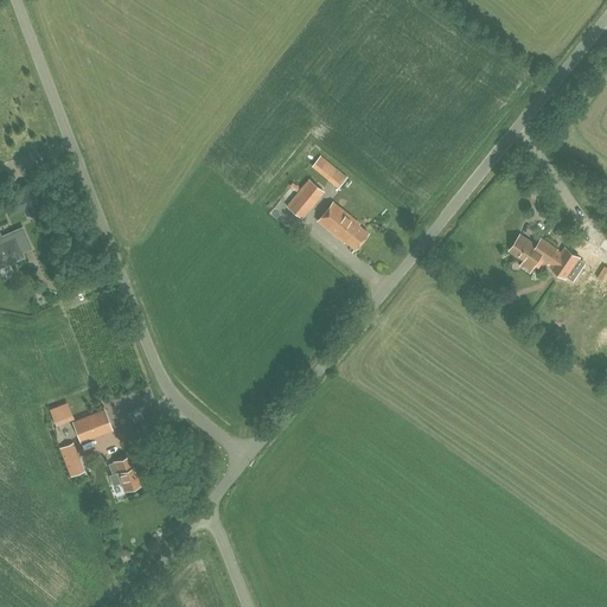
[(338,187),(347,177),(320,155),(312,166),(338,187)]
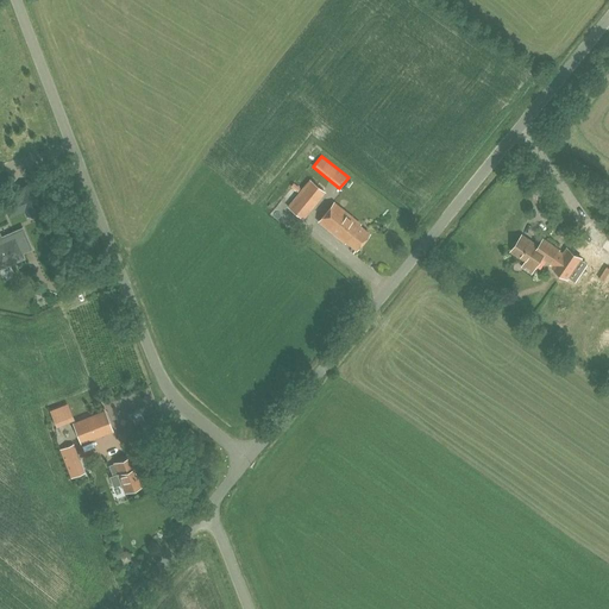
[(303,219),(326,192),(309,179),(287,206),(303,219)]
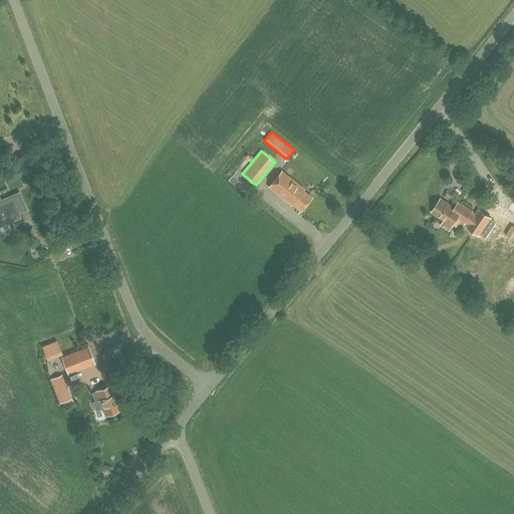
[(20,170),(25,182),(36,177),(31,165),(20,170)]
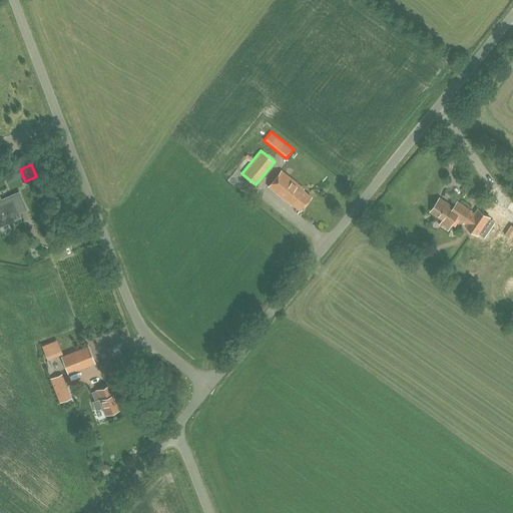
[(281,170),(269,186),(291,204),(292,203),(300,209),(311,196),(303,189),(303,188),(281,170)]
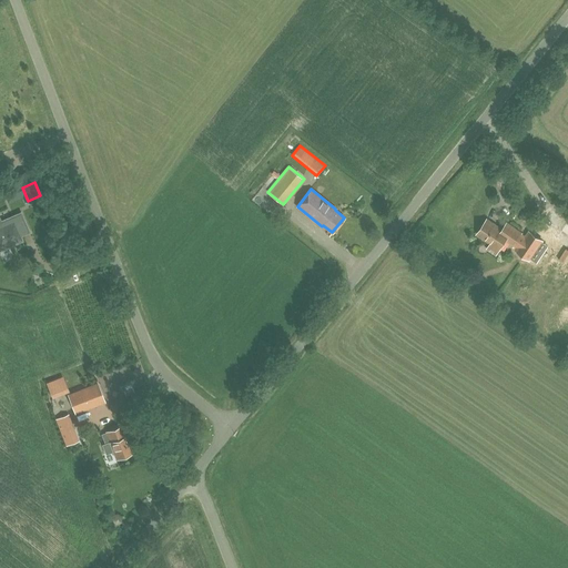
[(0,246),(1,249),(22,240),(21,236),(31,232),(21,211),(1,220),(0,216),(0,246)]
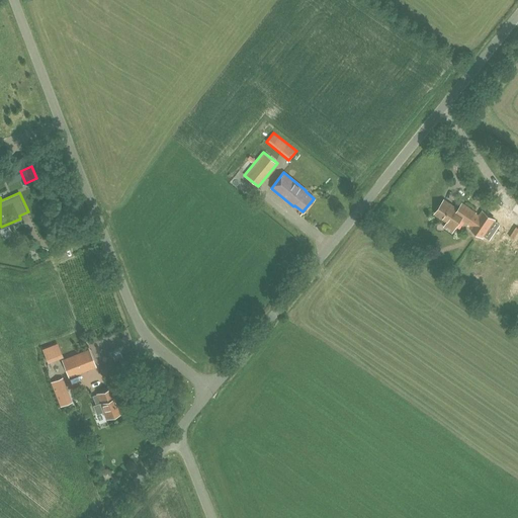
[(444,200),(435,213),(447,222),(443,227),(446,229),(446,228),(449,230),(449,231),(451,233),(455,228),(461,219),(472,226),(470,229),(483,237),(495,220),(483,211),(479,217),(476,213),(476,212),(462,203),(458,209),(444,200)]
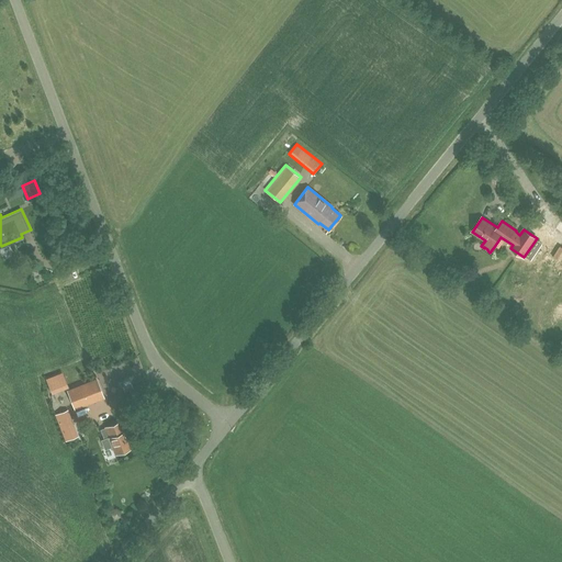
[(561,242),(552,237),(540,261),(561,272),(561,242)]
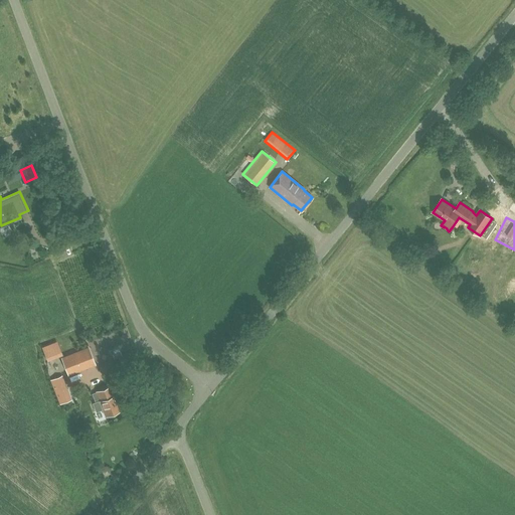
[(41,346),(47,360),(54,357),(49,343),(41,346)]
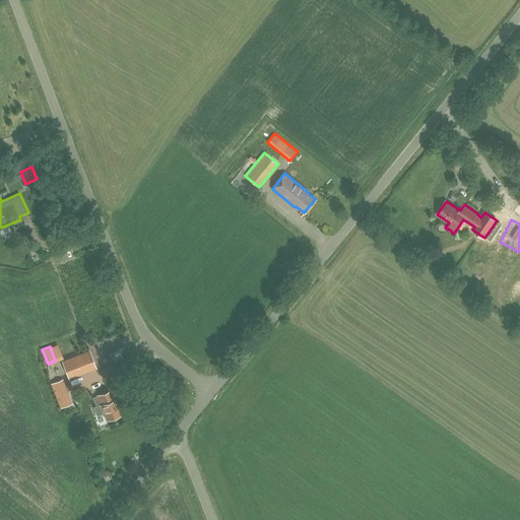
[(61,361),(68,380),(96,369),(89,350),(61,361)]
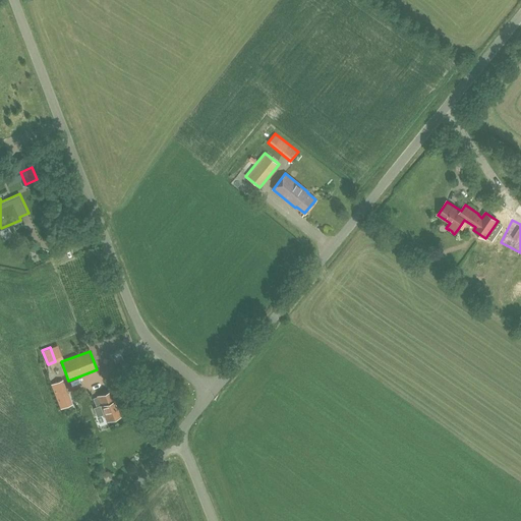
[(107,420),(123,414),(117,399),(117,400),(113,390),(98,396),(101,405),(101,406),(107,420)]
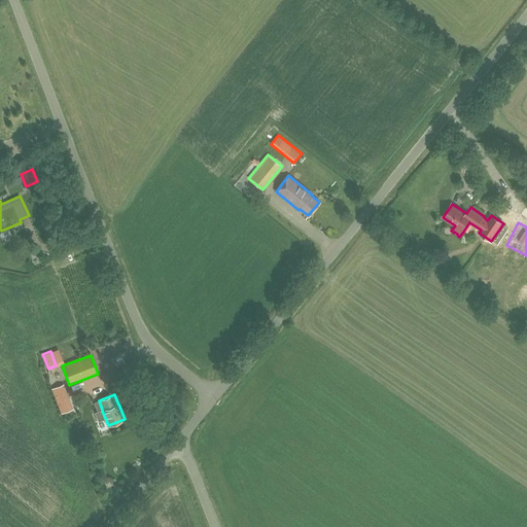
[(61,413),(62,413),(73,408),(69,398),(58,403),(60,410),(61,413)]
